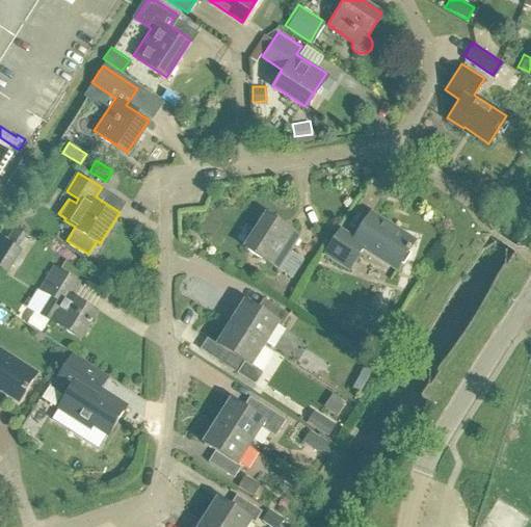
[(414,238),(370,210),(354,235),(340,227),(324,252),(348,267),(363,245),(395,267),(414,238)]
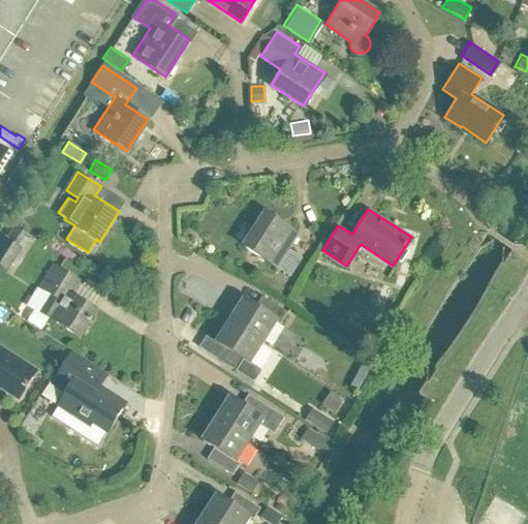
[(291,274),(302,257),(287,248),(298,232),(264,211),(243,244),(291,274)]
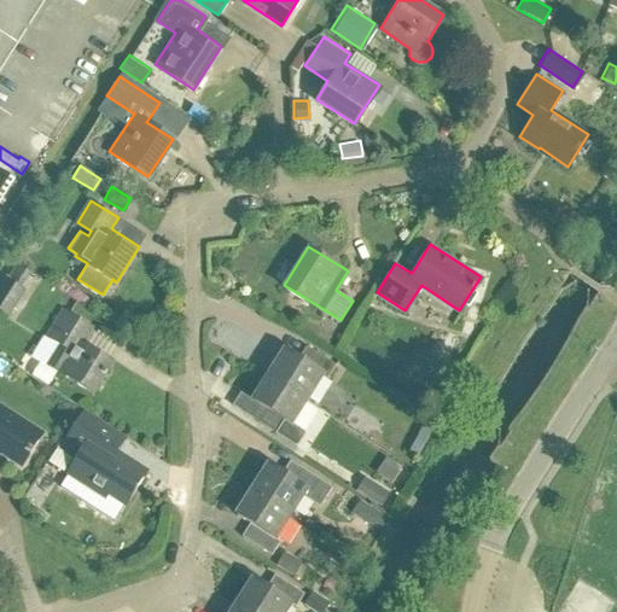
[(0,309),(9,315),(27,289),(21,284),(29,270),(18,263),(0,290),(0,309)]
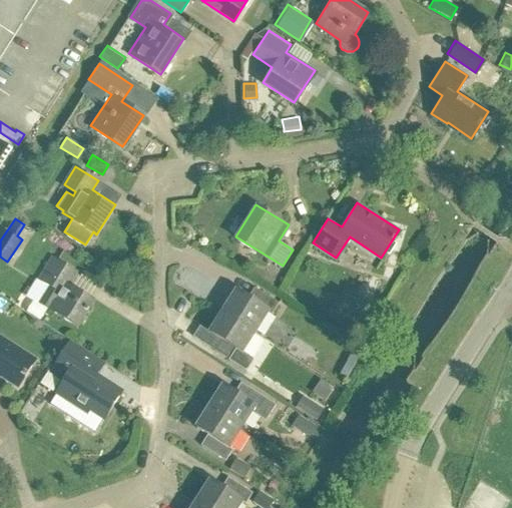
[(48,284),(37,300),(46,306),(77,326),(93,300),(68,285),(76,272),(52,257),(39,278),(48,284)]
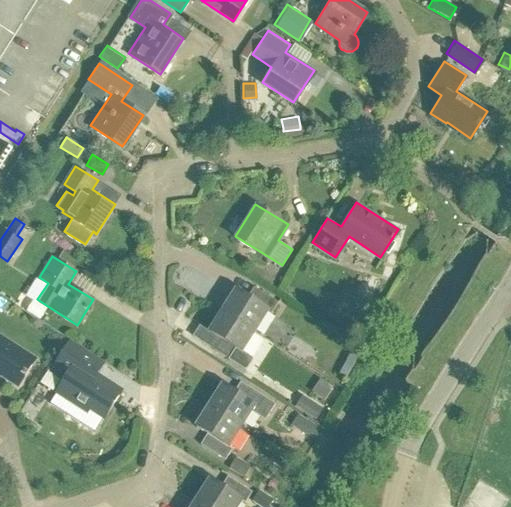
[(236,288),(223,309),(254,330),(268,309),(272,312),(279,301),(254,285),(248,295),(236,288)]
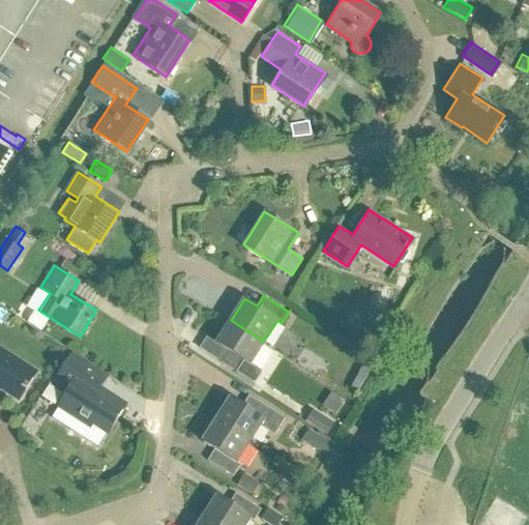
[(231,320),(217,342),(227,348),(219,358),(254,381),(262,370),(251,362),(263,342),(231,320)]
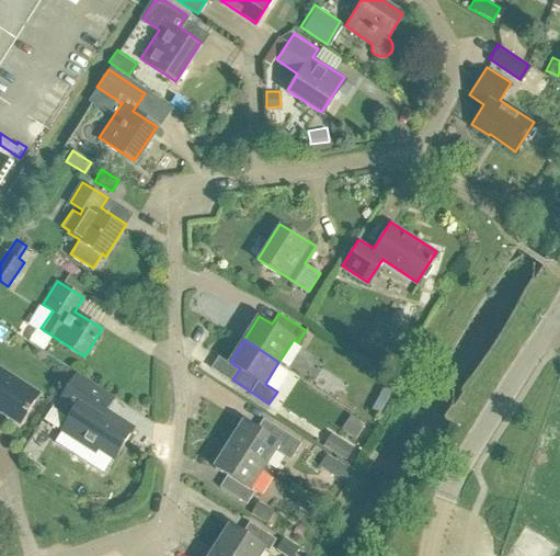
[(38,392),(0,367),(0,410),(1,409),(20,420),(38,392)]
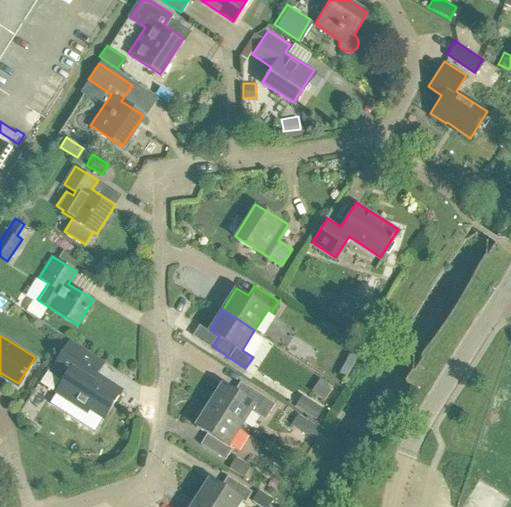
[(102,417),(120,386),(95,370),(103,357),(67,336),(50,364),(63,371),(52,390),(84,409),(86,407),(102,417)]
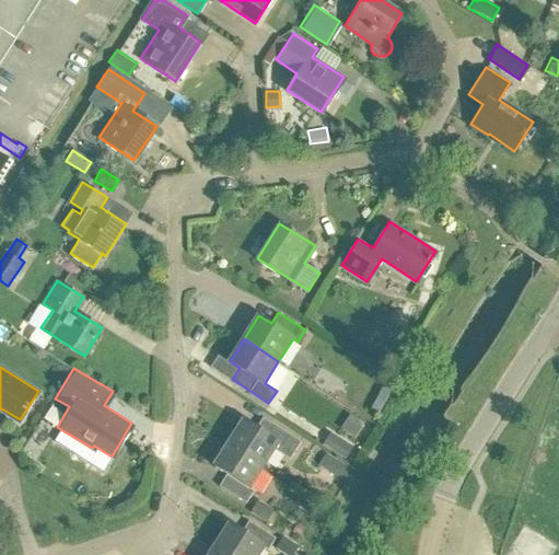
[(384,380),(376,393),(384,397),(392,384),(384,380)]
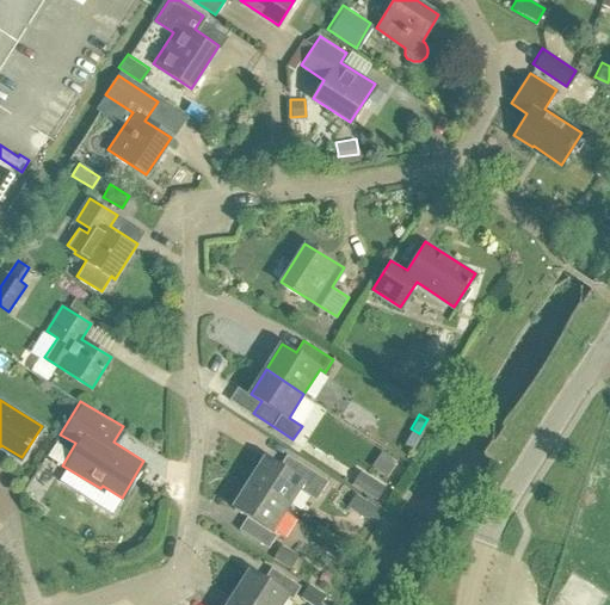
[(71,448),(56,439),(47,455),(61,463),(71,448)]
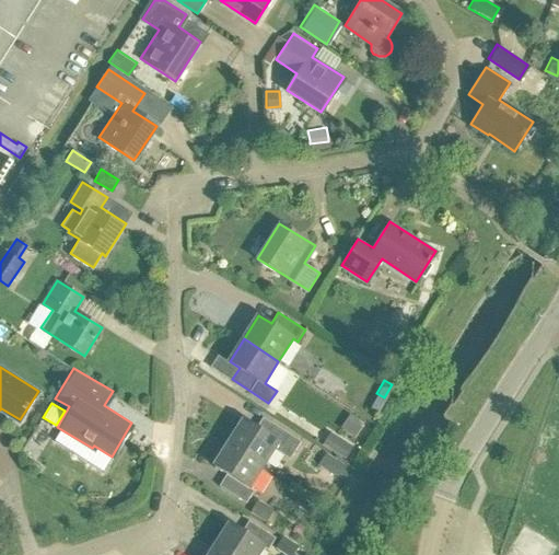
[(230,442),(265,464),(275,448),(290,457),(300,441),(263,417),(256,428),(243,419),(230,442)]
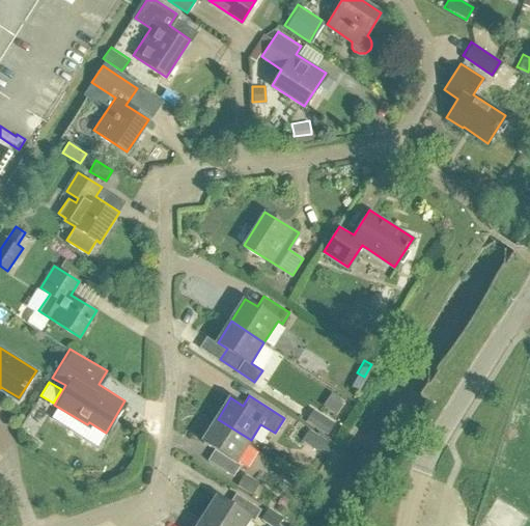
[(328,435),(335,422),(313,409),(306,421),(328,435)]
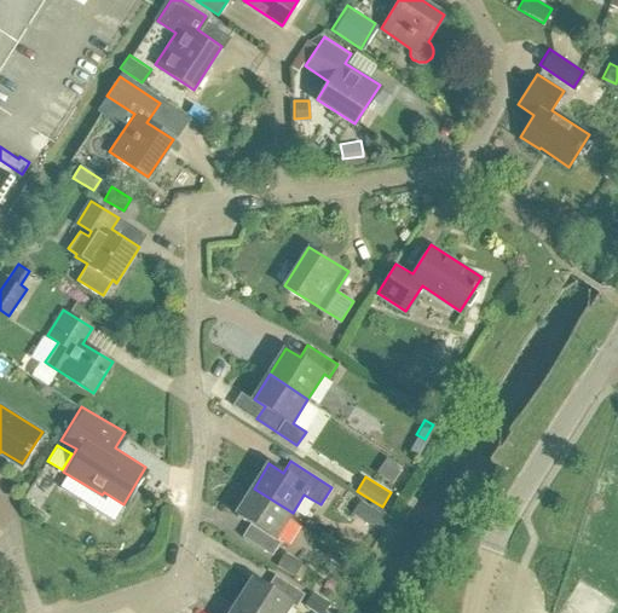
[(277,537),(293,513),(254,489),(237,513),(252,521),(243,535),(272,553),(281,539),(277,537)]
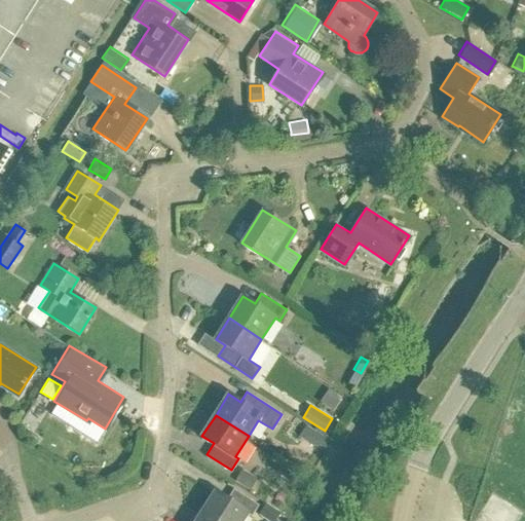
[(324,450),(330,440),(309,426),(303,437),(324,450)]
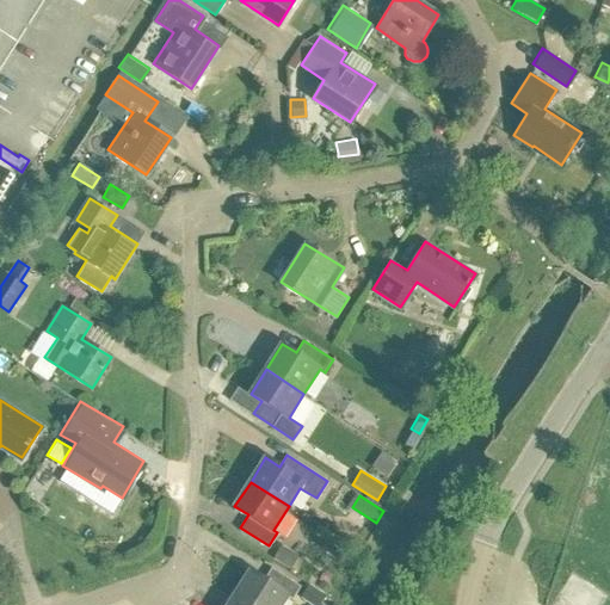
[(290,568),(300,555),(283,543),(273,557),(290,568)]
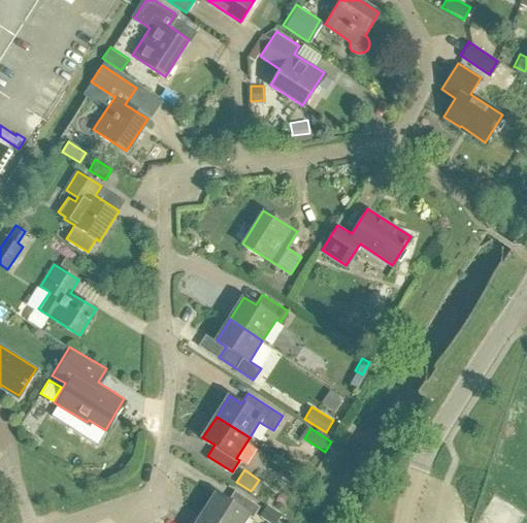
[(202,514),(217,522),(242,522),(249,514),(253,516),(259,505),(234,489),(228,500),(216,492),(202,514)]
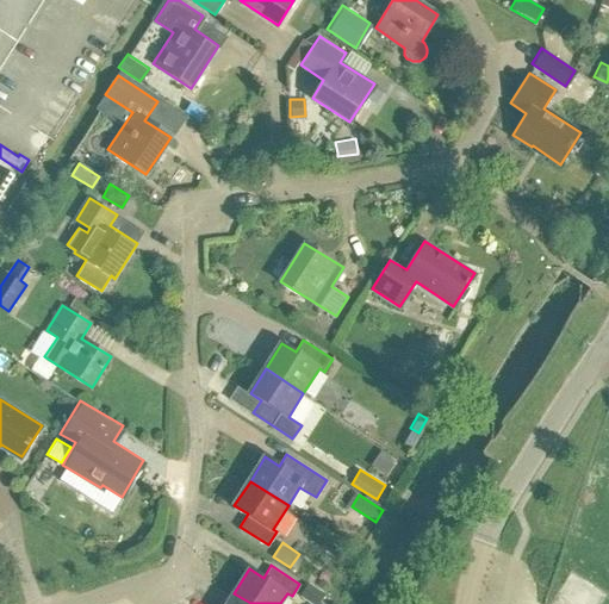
[(314,603),(317,603),(324,593),(309,583),(300,596),(314,603)]
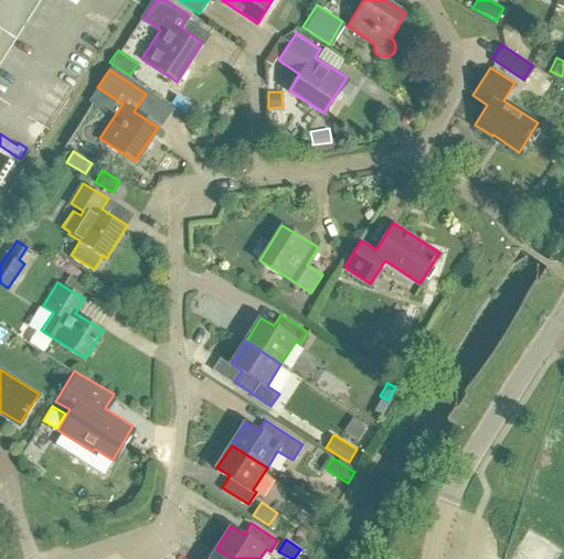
[(232,558),(216,549),(210,558),(232,558)]
